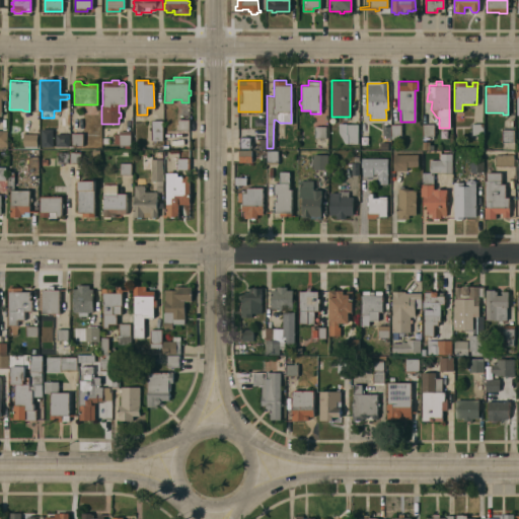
[(177,130),(177,120),(189,119),(189,130),(177,130)]
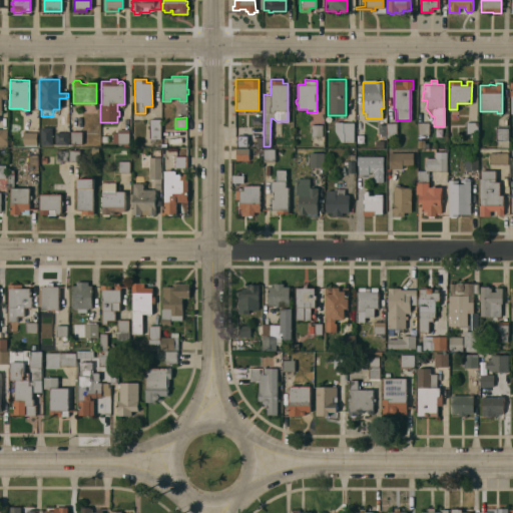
[(160,138),(149,138),(149,118),(160,118),(160,138)]
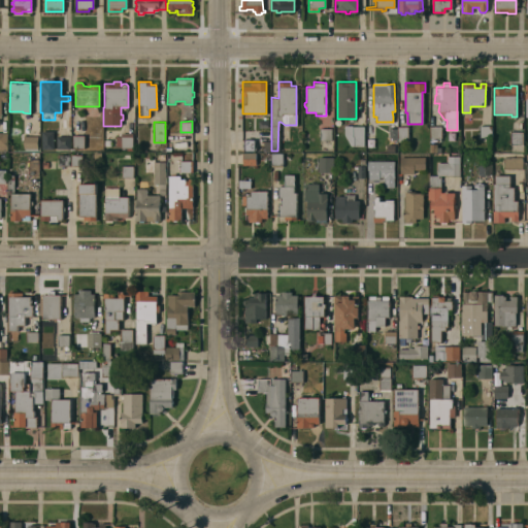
[(343,125),(352,125),(352,126),(364,126),(364,146),(351,146),(343,134),(343,125)]
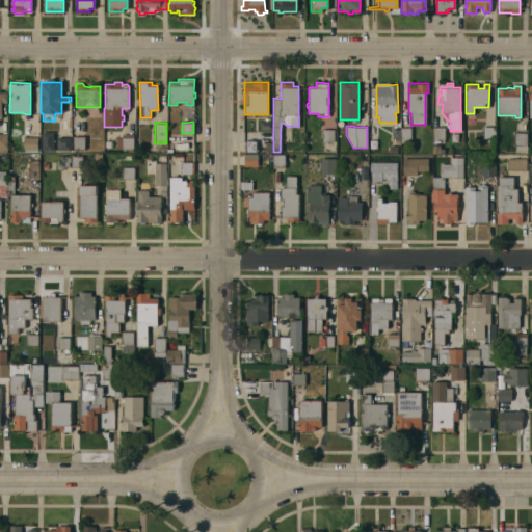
[(495,138),(483,138),(483,126),(495,127),(495,138)]
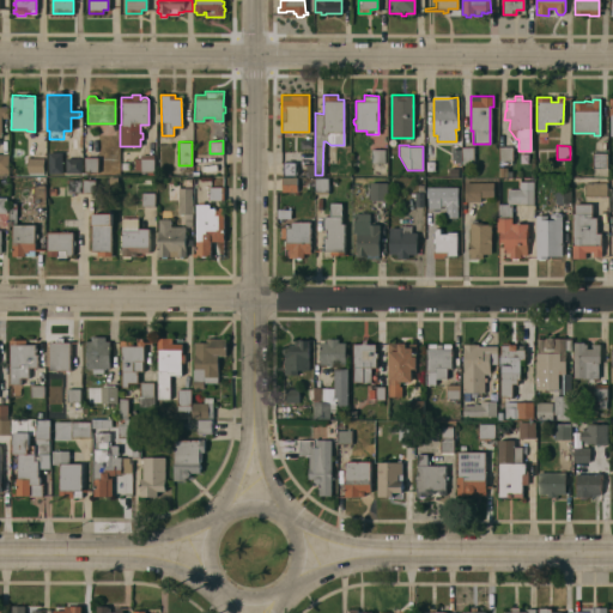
[(462,147),(473,146),(473,164),(462,164),(462,147)]
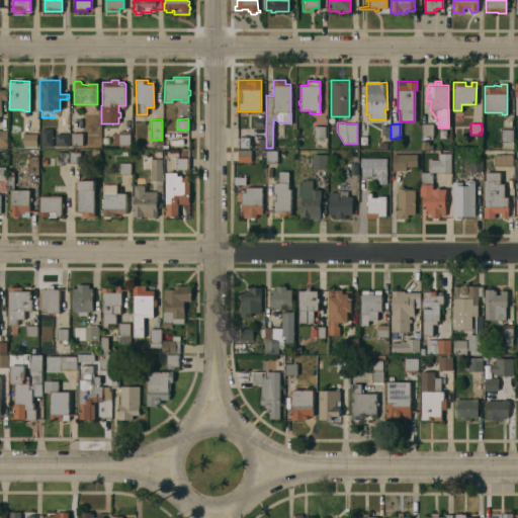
[(432,139),(421,138),(421,123),(432,123),(432,139)]
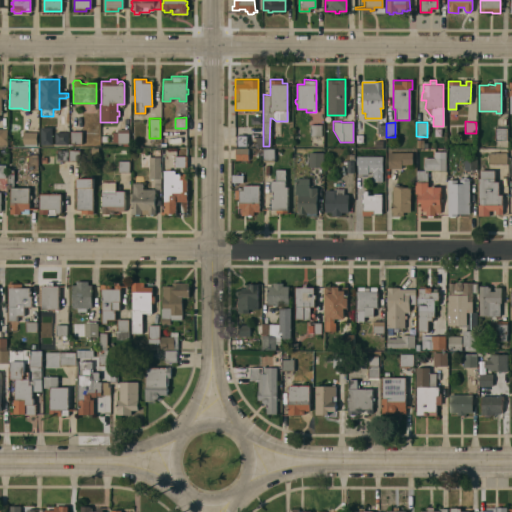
[(321,135),(310,135),(310,124),(321,124),(321,135)]
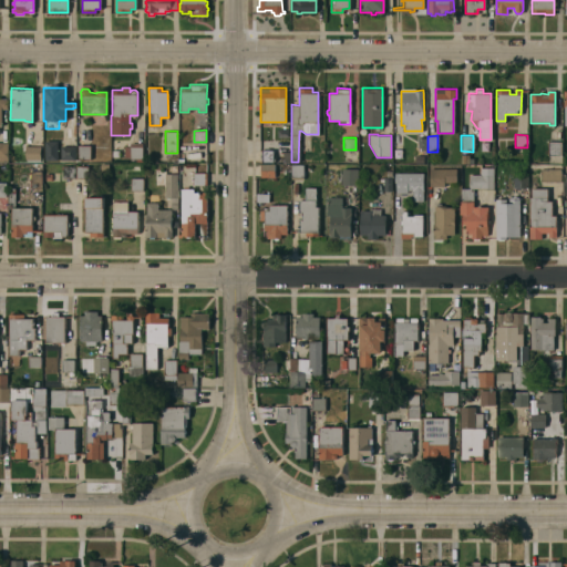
[(418,146),(418,137),(425,137),(426,151),(421,151),(421,146),(418,146)]
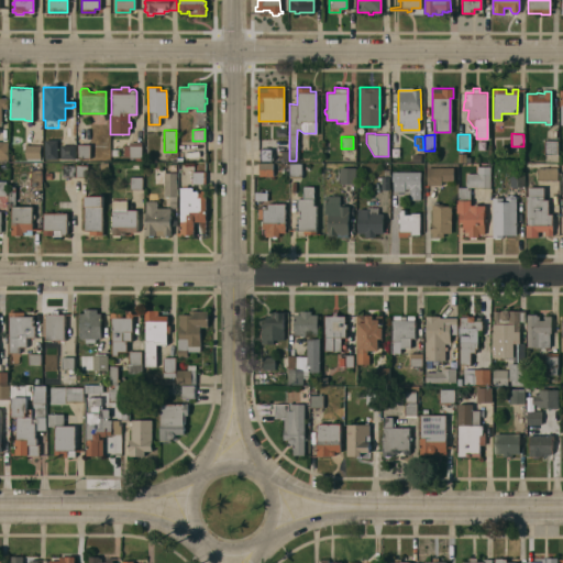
[(44,140),(56,140),(56,158),(44,158),(44,140)]
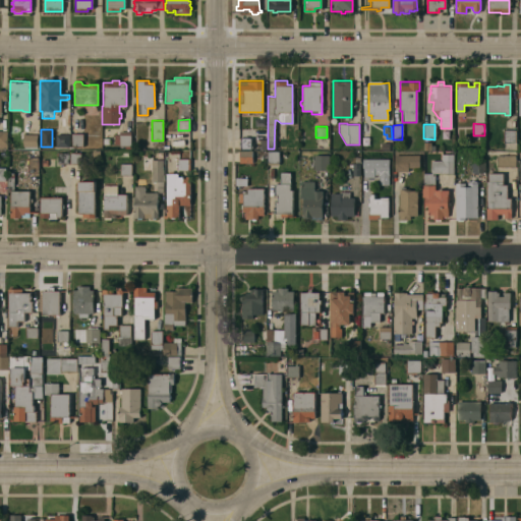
[(516,142),(503,142),(503,129),(516,130),(516,142)]
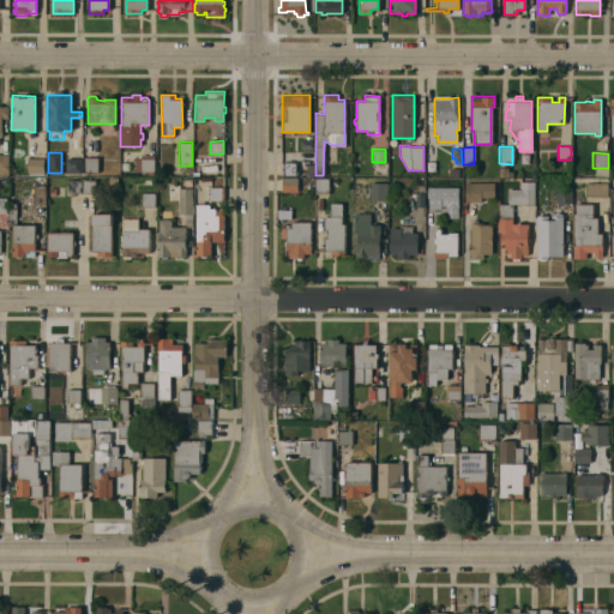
[(154,155),(154,175),(146,175),(146,172),(140,172),(140,169),(133,169),(133,158),(140,158),(140,155),(154,155)]
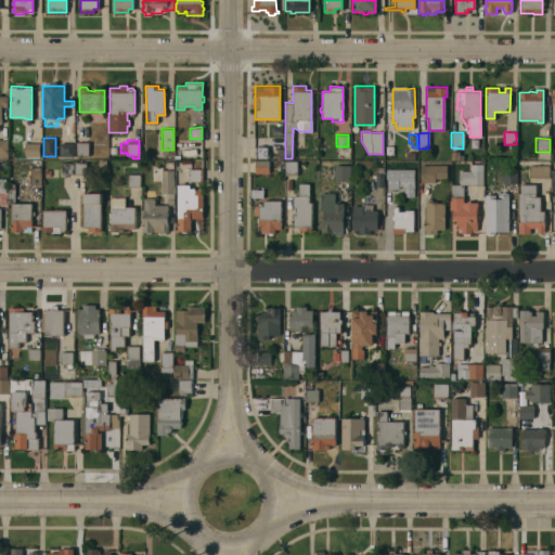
[(40,143),(39,156),(38,156),(38,158),(25,157),(25,156),(24,156),(25,142),(40,143)]
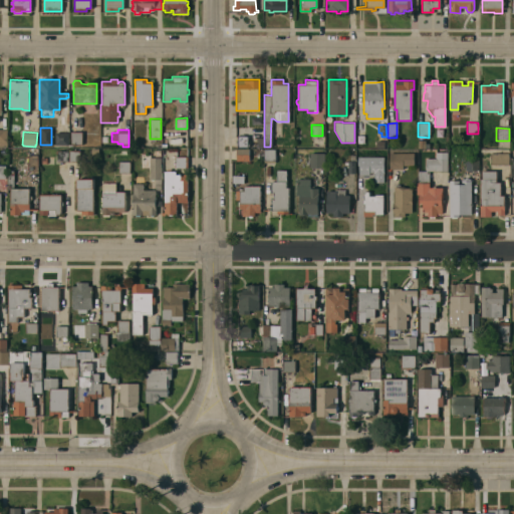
[(68,145),(55,145),(55,133),(68,132),(68,145)]
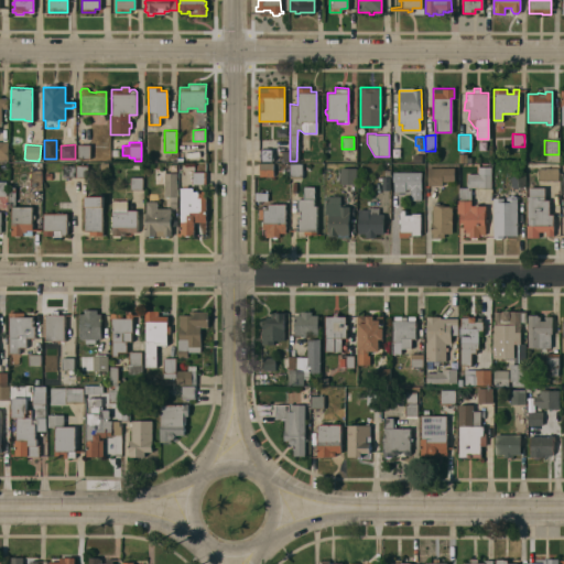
[(89,144),(89,158),(77,158),(77,144),(89,144)]
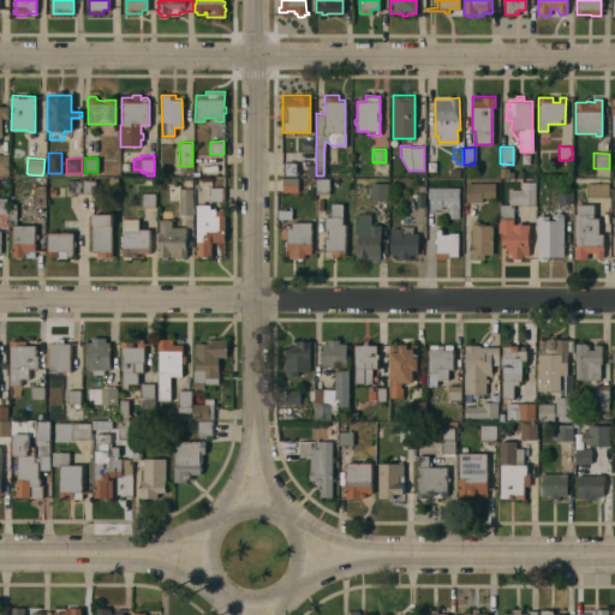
[(296,175),(282,175),(282,162),(296,162),(296,175)]
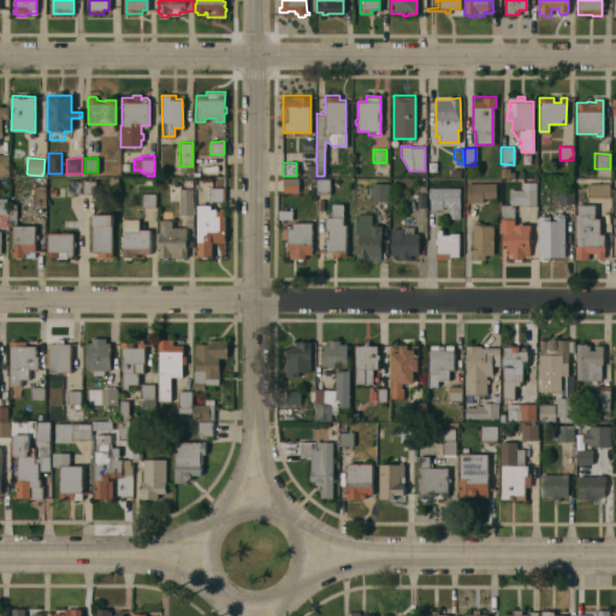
[(283,193),(283,178),(297,178),(298,193),(283,193)]
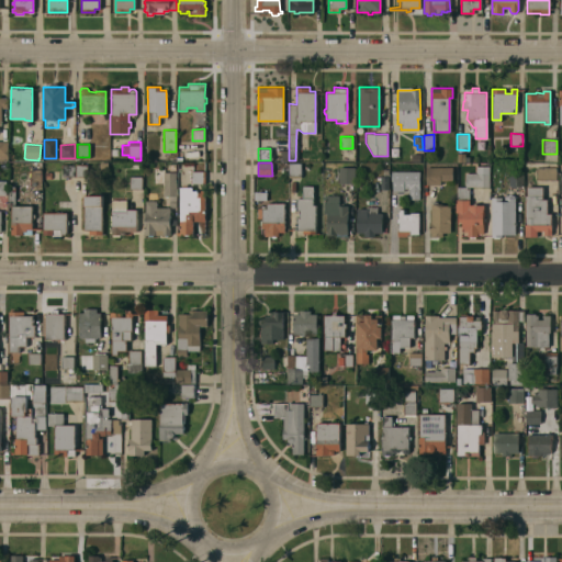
[(301,177),(289,177),(289,163),(301,163),(301,177)]
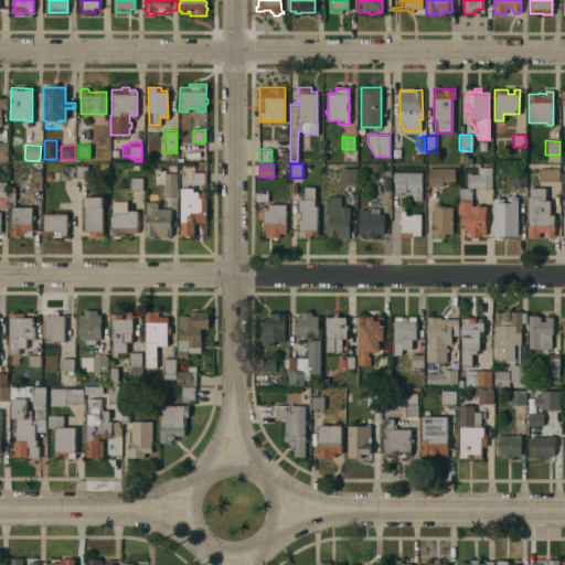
[(63,164),(75,164),(75,178),(63,178),(63,164)]
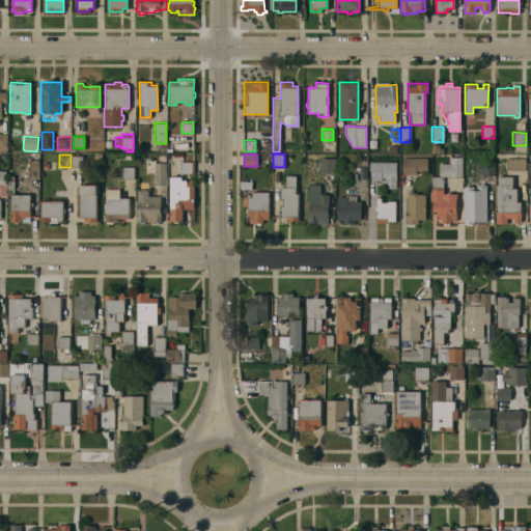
[(166,196),(160,196),(160,186),(155,186),(155,162),(160,162),(160,155),(165,155),(166,196)]
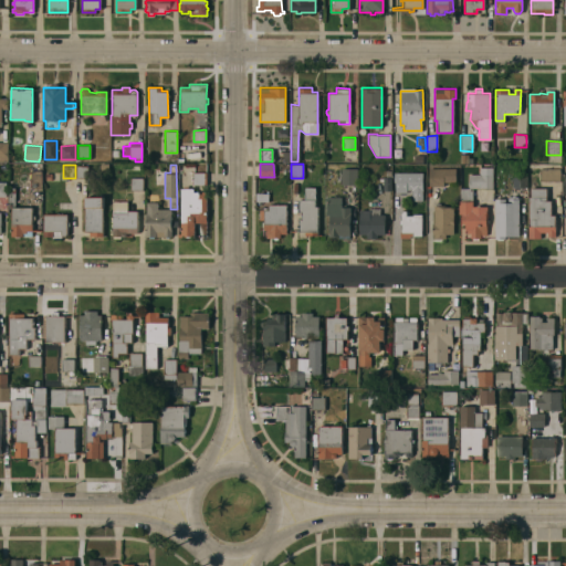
[(77,166),(87,166),(87,178),(77,178),(77,166)]
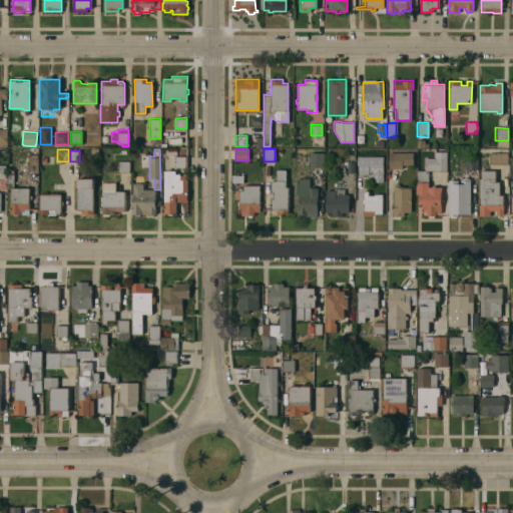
[(424,170),(424,158),(434,157),(434,151),(446,151),(446,170),(434,170),(428,170),(428,187),(440,187),(441,198),(443,198),(443,201),(441,201),(441,212),(435,212),(435,215),(434,215),(434,217),(428,217),(428,215),(426,215),(426,211),(422,211),(422,208),(421,208),(421,202),(418,202),(418,193),(416,193),(416,181),(417,181),(417,170),(424,170)]
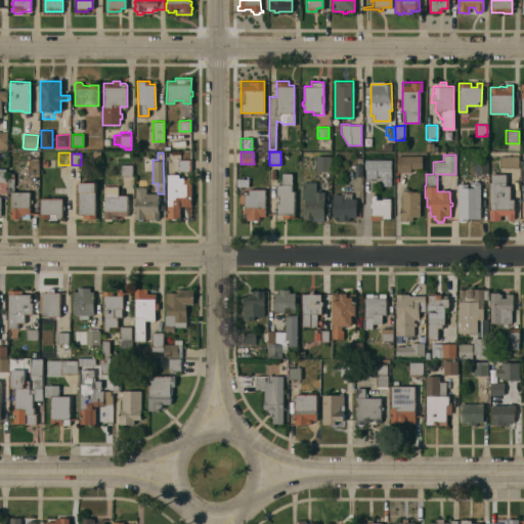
[(331,171),(315,171),(315,156),(331,156),(331,171)]
